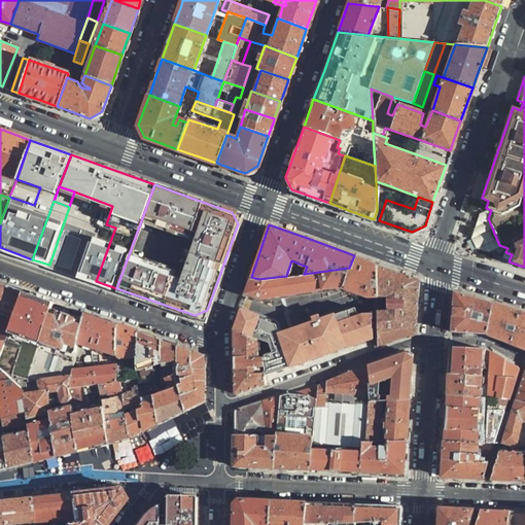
[(378,294),(377,264),(373,261),(354,255),(349,268),(342,286),(368,295),(371,295),(378,294)]
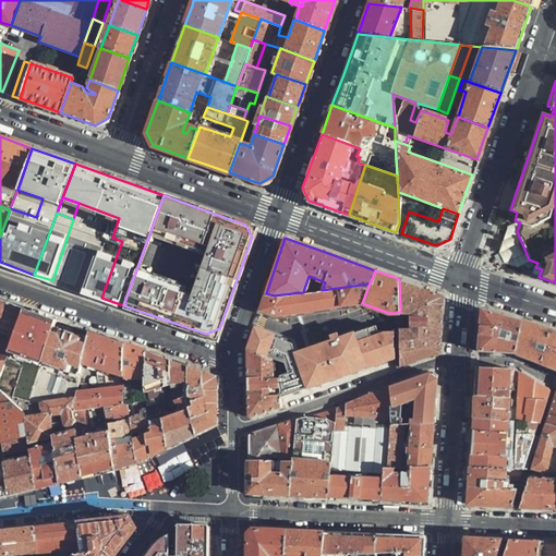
[(399,336),(399,365),(424,357),(438,351),(440,325),(442,298),(442,294),(399,279),(400,312),(393,313),(393,316),(394,327),(394,337),(399,336)]
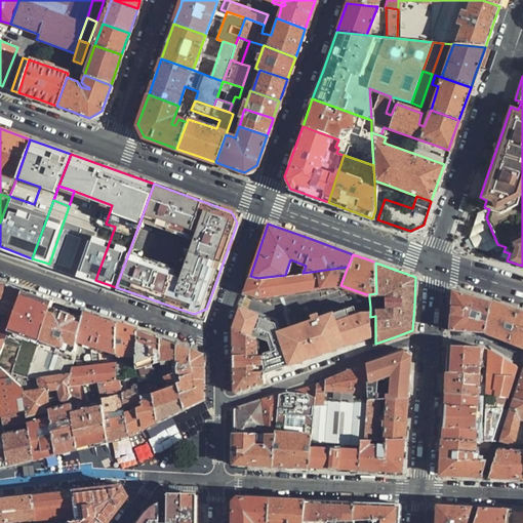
[(250,276),(246,290),(259,295),(327,285),(340,285),(348,267),(303,273),(285,275),(257,278),(250,276)]
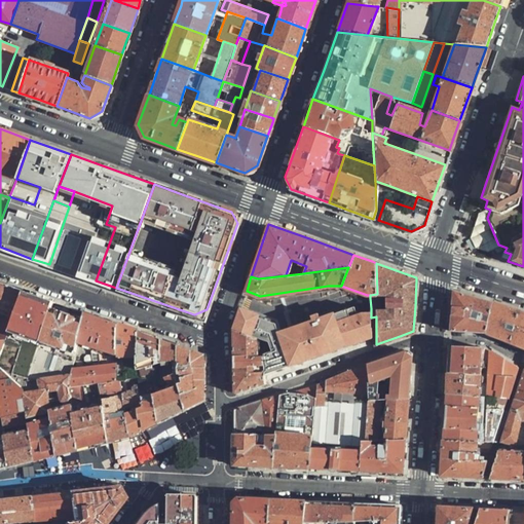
[(0,332),(7,332),(21,290),(0,282),(0,332)]
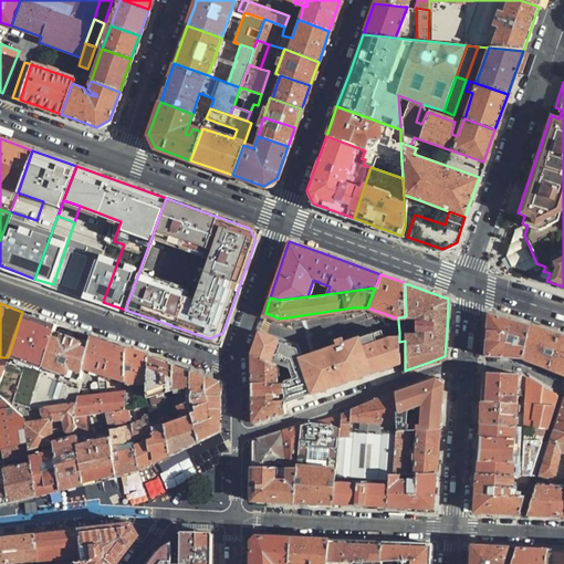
[(40,317),(22,312),(8,357),(6,362),(38,373),(55,323),(40,317)]
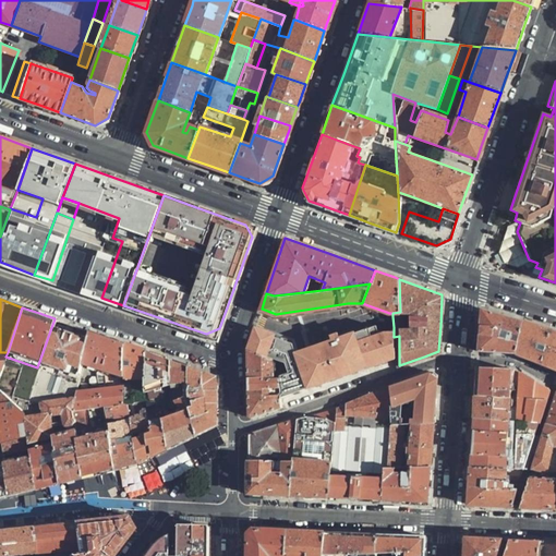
[(514,352),(521,322),(481,309),(480,325),(480,328),(479,349),(514,352)]
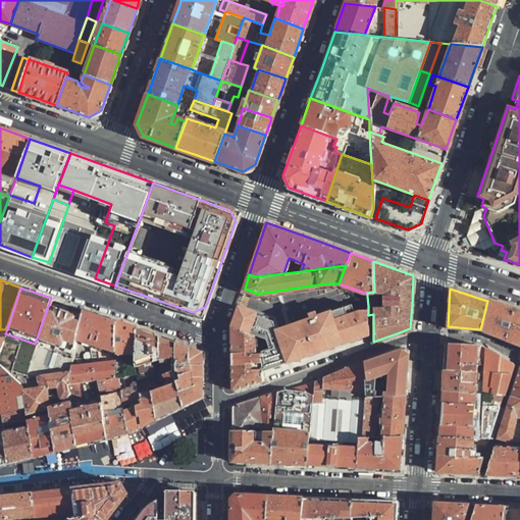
[(73,338),(83,309),(70,305),(51,298),(35,344),(21,379),(36,375),(66,369),(66,361),(73,338)]
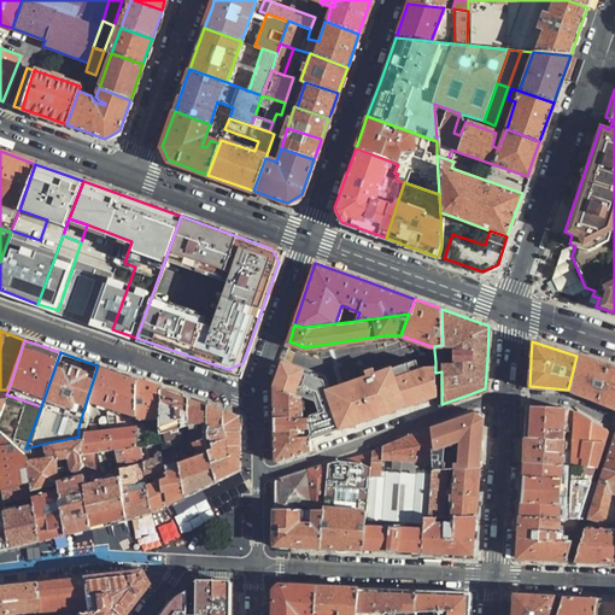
[(614,367),(603,364),(577,356),(568,390),(614,404),(614,367)]
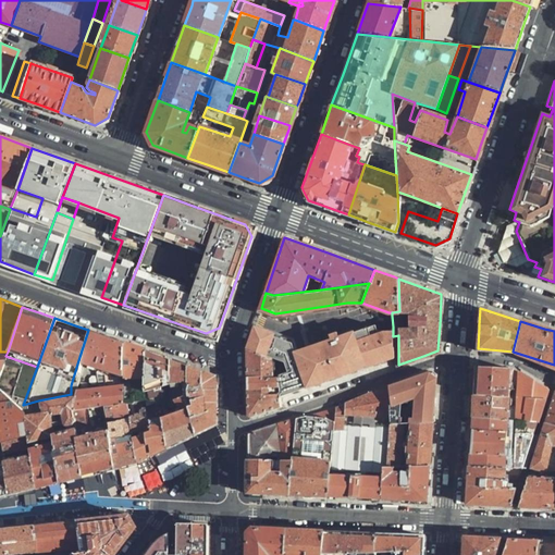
[(373,361),(394,355),(393,336),(393,327),(380,332),(378,325),(341,338),(337,332),(330,334),(331,338),(327,341),(324,332),(321,322),(305,330),(310,346),(295,352),(290,338),(255,325),(247,348),(274,358),(279,394),(338,373),(373,361)]
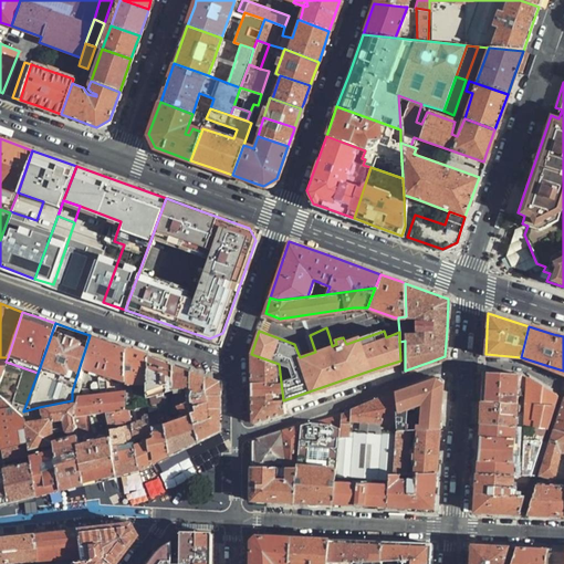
[(342,333),(330,337),(332,346),(336,344),(335,340),(343,337),(342,333)]
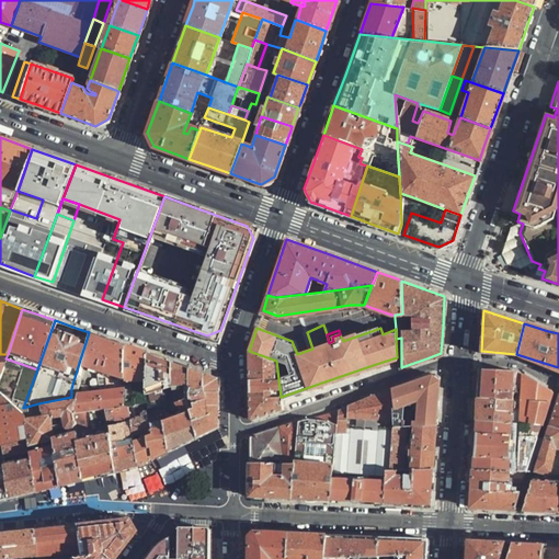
[(122,406),(118,343),(109,339),(89,332),(79,363),(100,371),(100,387),(71,388),(71,397),(71,407),(104,406),(122,406)]
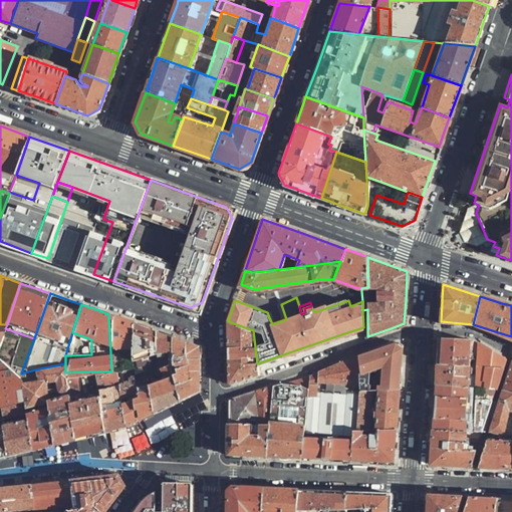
[(135,379),(134,323),(124,319),(108,314),(111,371),(111,380),(111,385),(120,382),(135,379)]
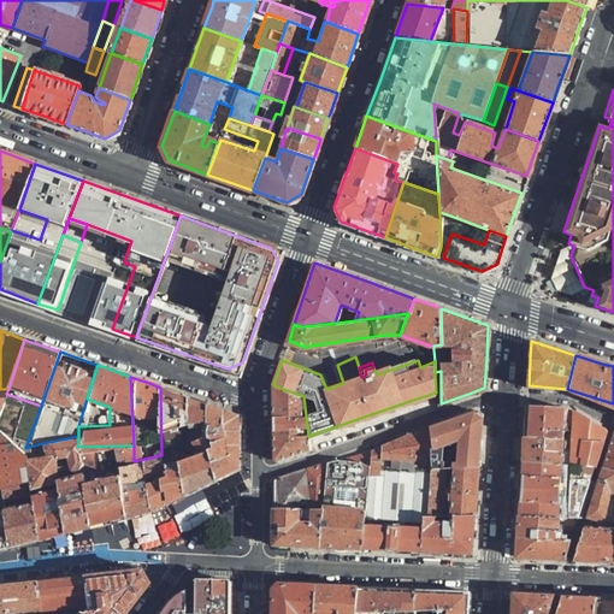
[(282,459),(310,449),(308,436),(303,396),(273,385),(273,420),(273,458),(273,459),(275,459),(275,460),(276,460),(282,459)]
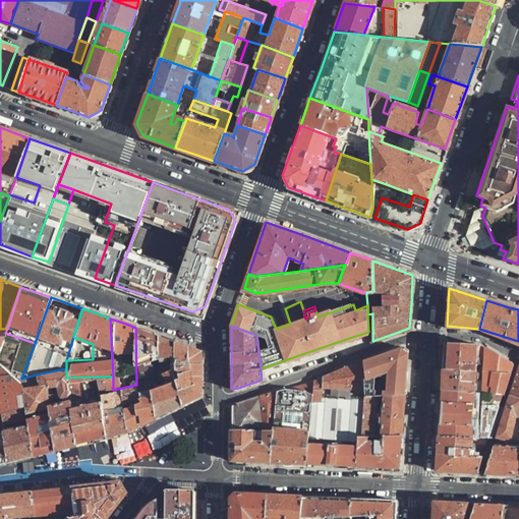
[(161,386),(159,336),(149,332),(135,328),(136,385),(139,384),(140,395),(161,386)]
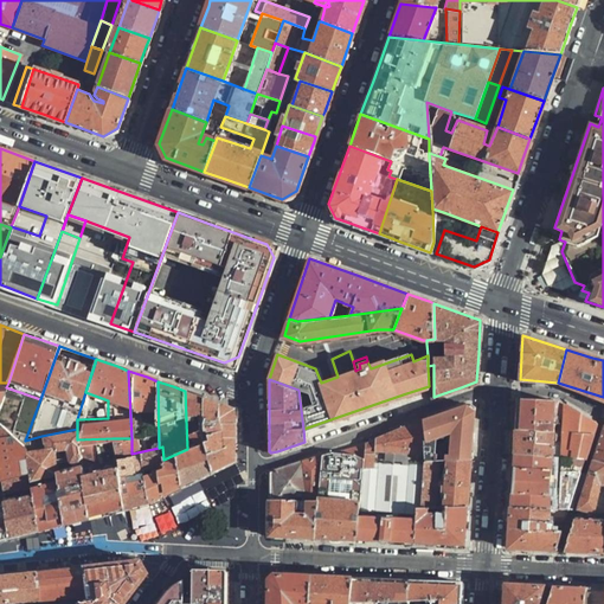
[(235,409),(185,391),(187,449),(206,439),(207,444),(211,470),(235,460),(235,426),(235,409)]
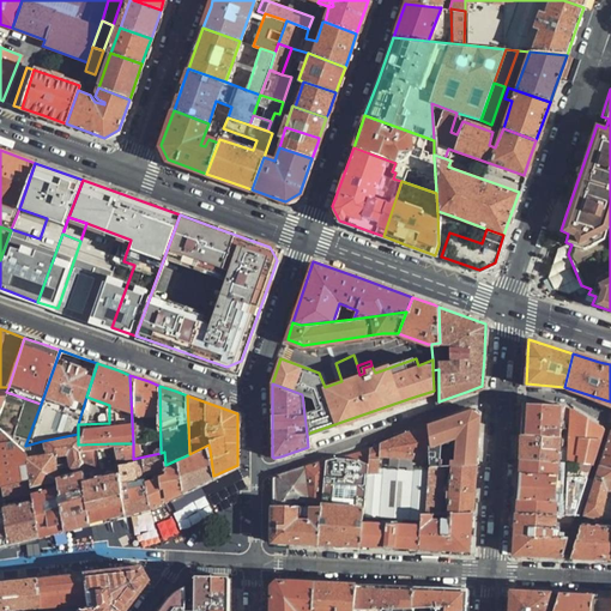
[(560,422),(561,404),(524,401),(524,410),(521,430),(520,458),(557,460),(560,422)]
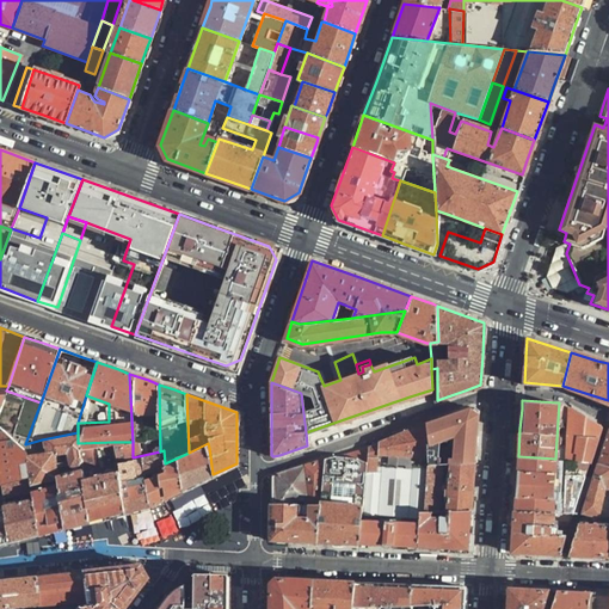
[(568,420),(568,405),(559,403),(558,420),(568,420)]
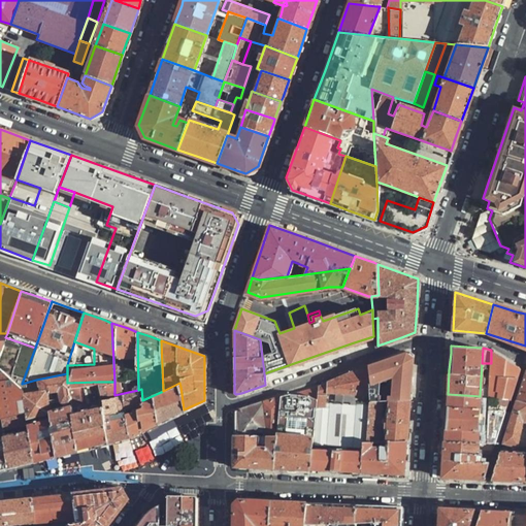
[(490,374),(516,375),(518,366),(491,350),(491,363),(490,374)]
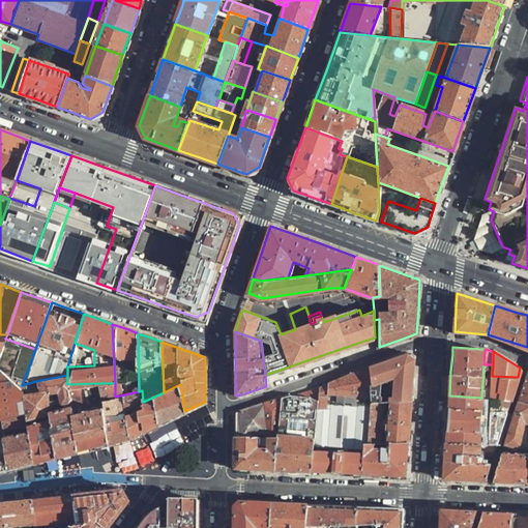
[(372,365),(368,367),(365,399),(411,401),(414,357),(414,354),(411,352),(372,365)]
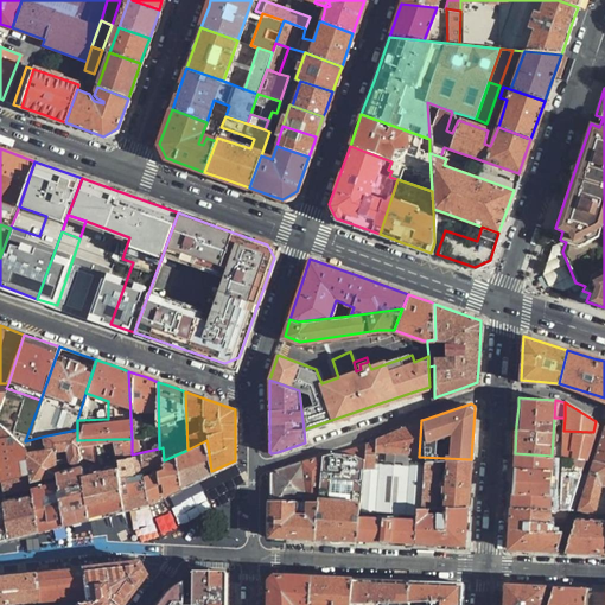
[(604,415),(592,458),(604,460),(604,415)]
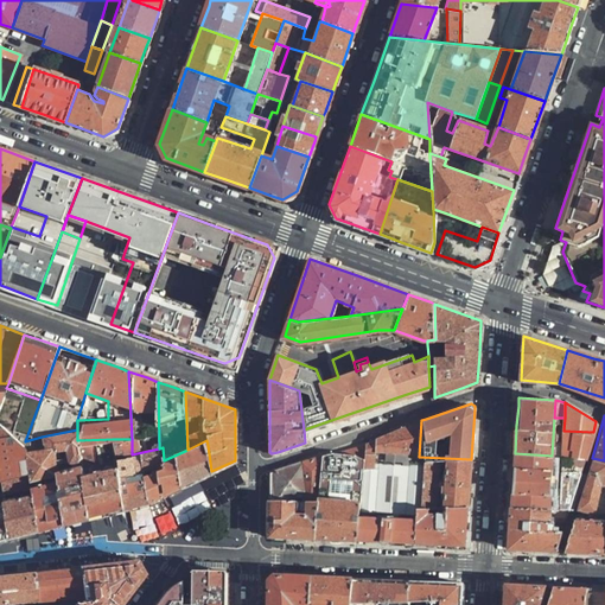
[(364,443),(360,501),(416,503),(419,457),(421,420),(421,419),(416,421),(400,428),(364,443)]
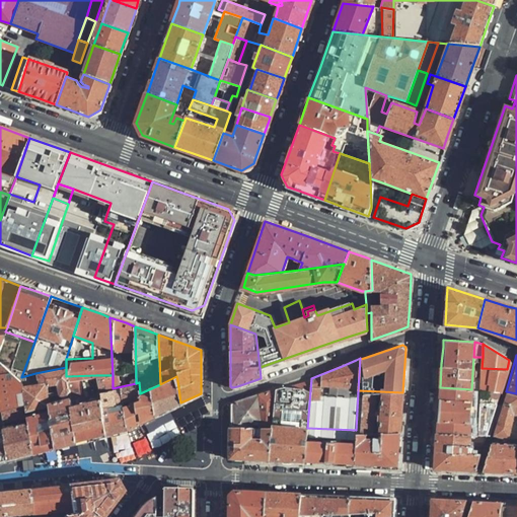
[(0,374),(15,372),(0,361),(0,374)]
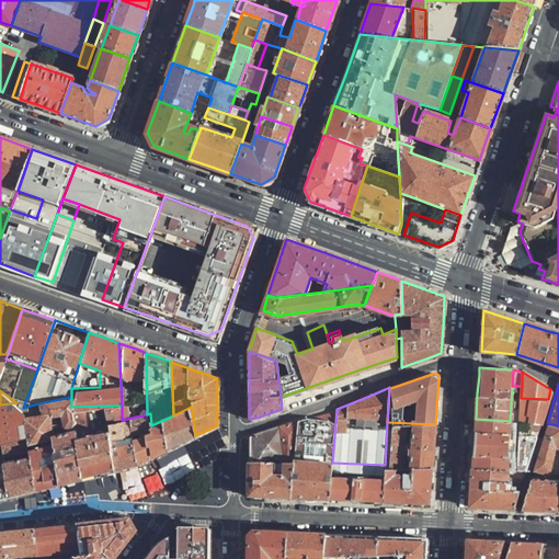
[(55,444),(59,483),(63,482),(82,478),(75,430),(75,424),(71,407),(71,397),(38,403),(40,415),(24,419),(26,442),(54,435),(55,444)]
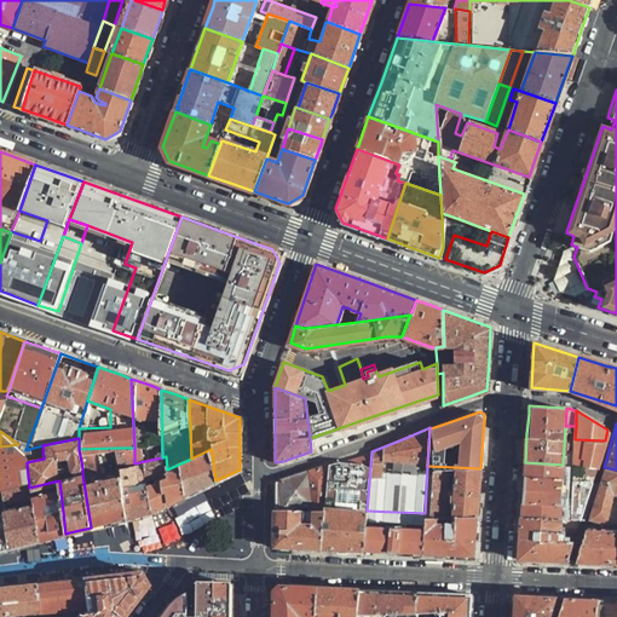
[(574,465),(597,466),(605,440),(575,439),(574,465)]
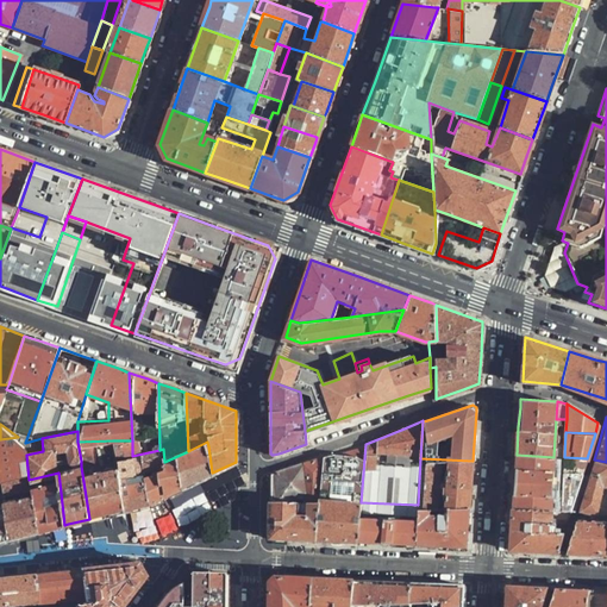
[(26,455),(25,443),(18,437),(0,439),(0,479),(1,487),(29,480),(26,455)]
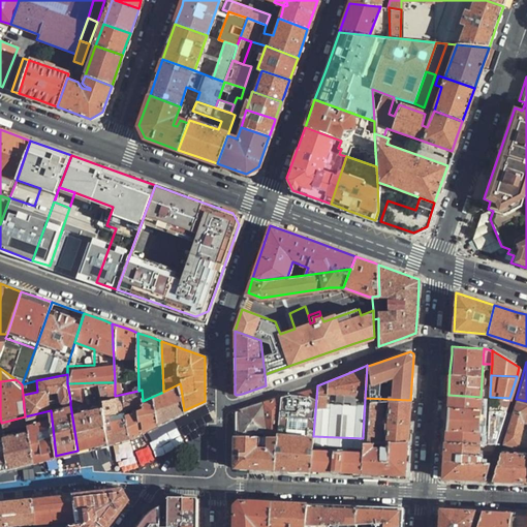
[(100,395),(98,382),(67,383),(70,400),(100,395)]
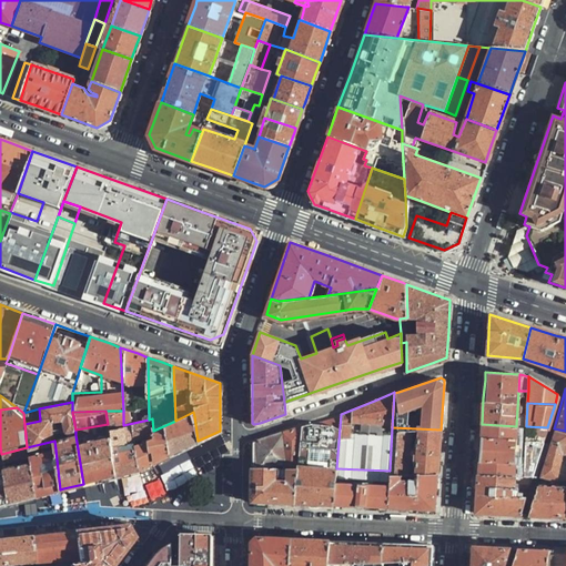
[(123,421),(123,411),(105,411),(108,424),(123,421)]
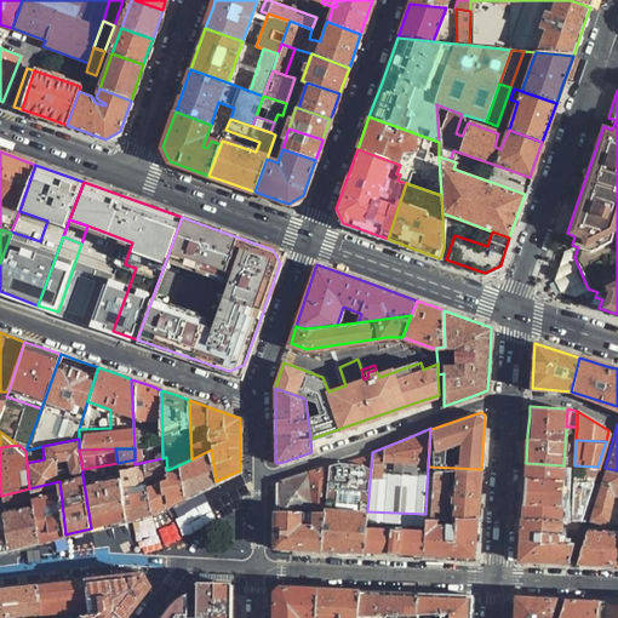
[(321,511),(320,549),(328,550),(365,551),(367,511),(372,452),(368,453),(337,462),(328,464),(321,511)]
